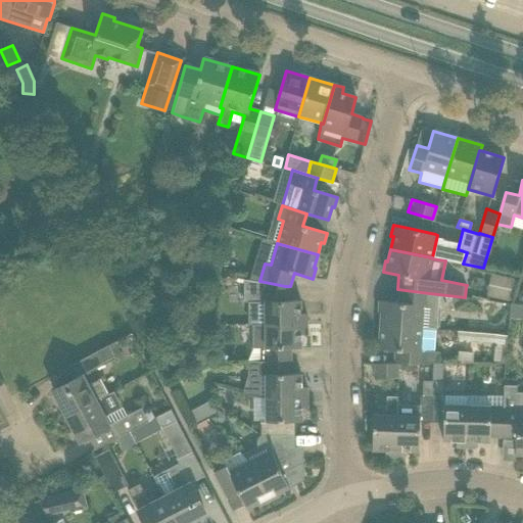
[(508,298),(513,277),(490,272),(485,293),(508,298)]
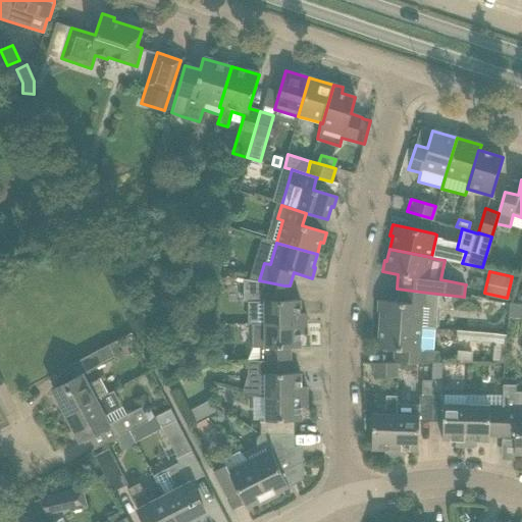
[(259,280),(243,279),(243,301),(264,301),(264,324),(306,323),(306,313),(300,313),(300,300),(290,300),(290,285),(284,285),(259,280)]
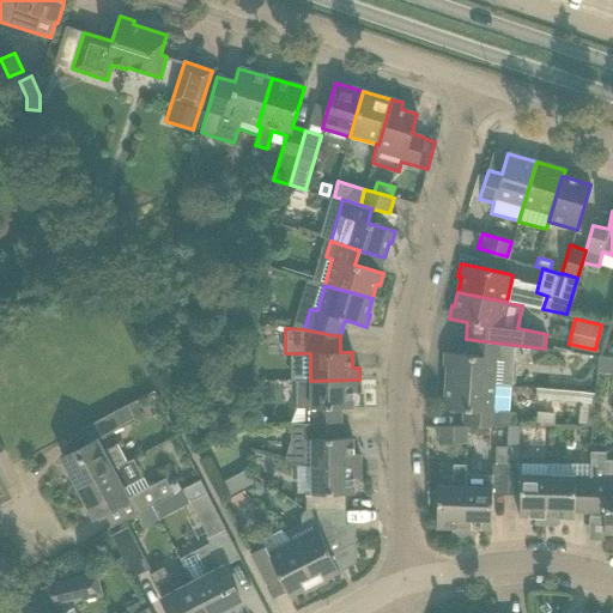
[(168,384),(214,360),(200,333),(155,357),(168,384)]
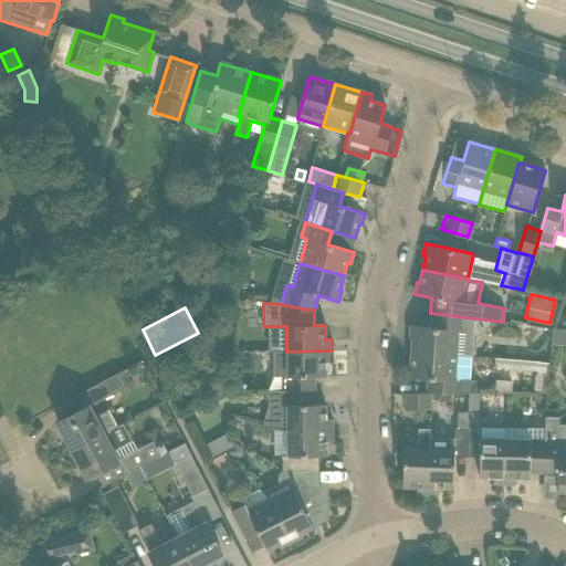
[(472,356),(474,318),(464,317),(430,313),(429,327),(410,326),(409,338),(411,338),(411,352),(456,355),(472,356)]
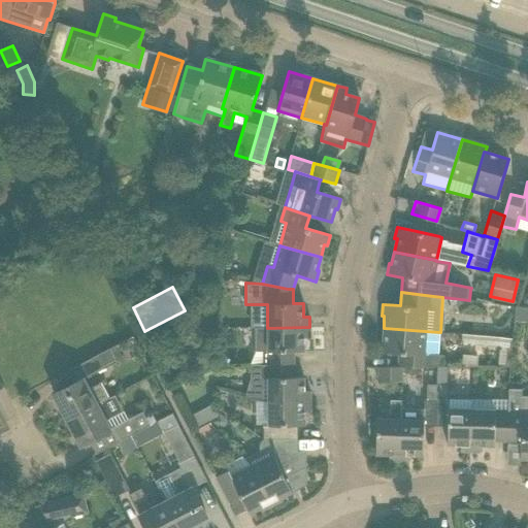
[(267,328),(255,328),(255,351),(261,351),(262,365),(293,365),(293,352),(303,352),(303,338),(309,338),(309,327),(267,328)]
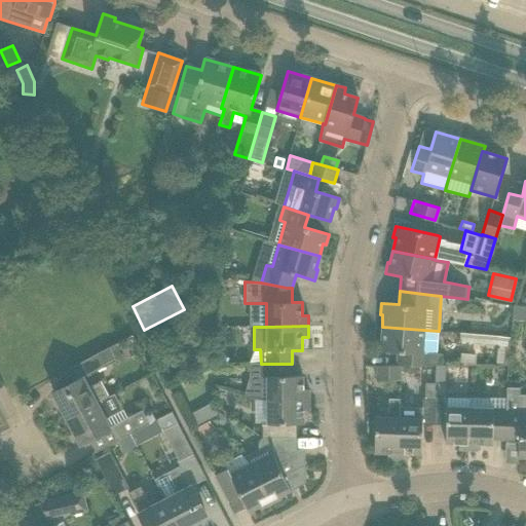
[(438,353),(439,331),(423,330),(382,327),(381,340),(378,340),(378,350),(398,352),(397,363),(397,365),(417,366),(427,367),(427,366),(427,364),(442,365),(442,354),(438,353)]
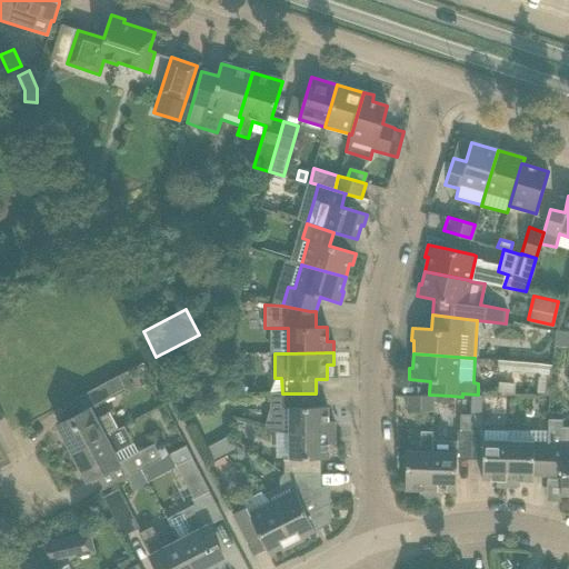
[(495,383),(549,385),(549,361),(495,359),(495,383)]
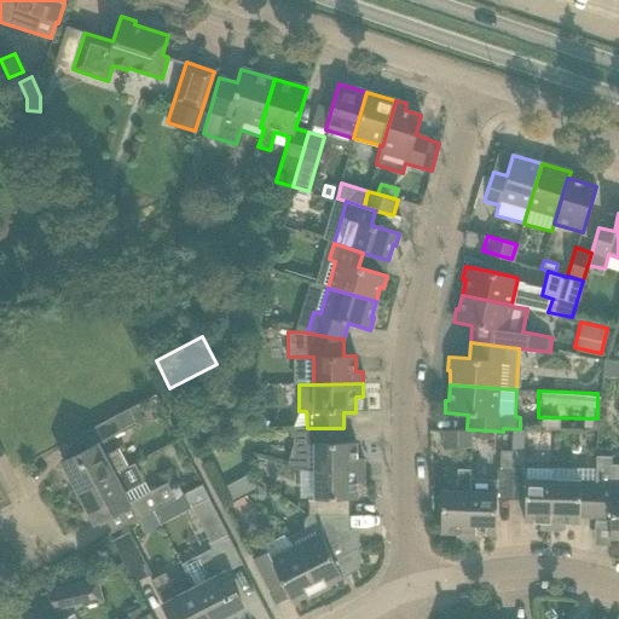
[(94,428),(102,444),(137,426),(128,410),(94,428)]
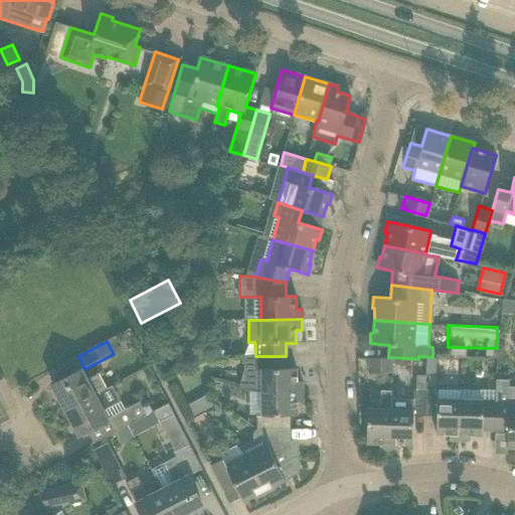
[(238,385),(238,386),(253,392),(261,392),(302,391),(302,381),(296,381),(296,368),(287,368),(286,356),(255,356),(244,356),(244,357),(248,357),(248,369),(242,386),(238,385)]
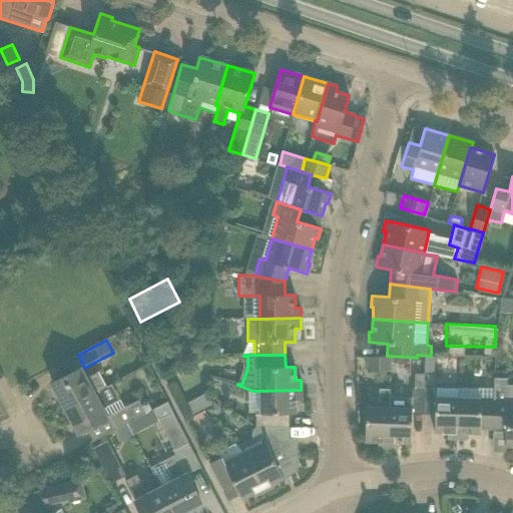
[(389,371),(389,357),(368,357),(368,371),(389,371)]
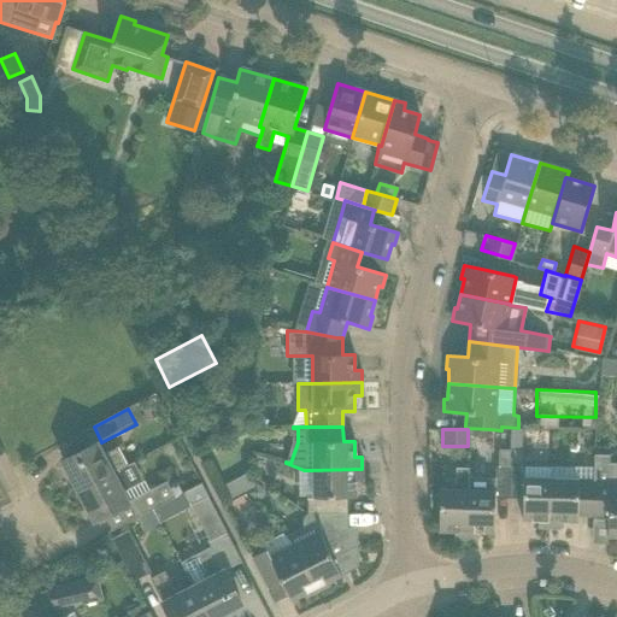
[(63,462),(78,492),(125,466),(117,448),(104,456),(97,444),(63,462)]
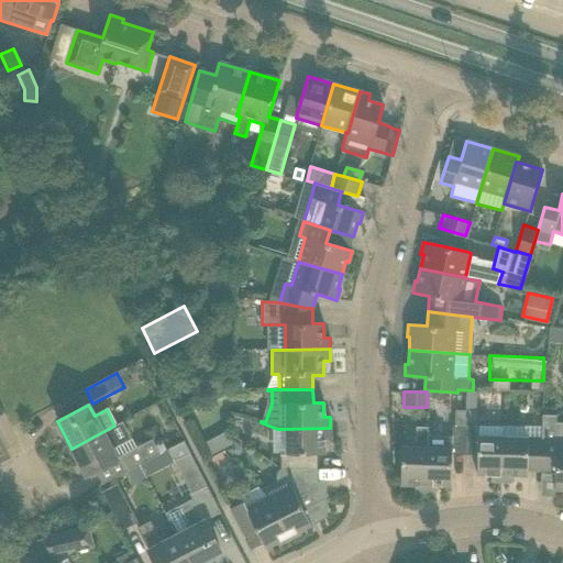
[(454,426),(464,426),(465,409),(454,408),(454,426)]
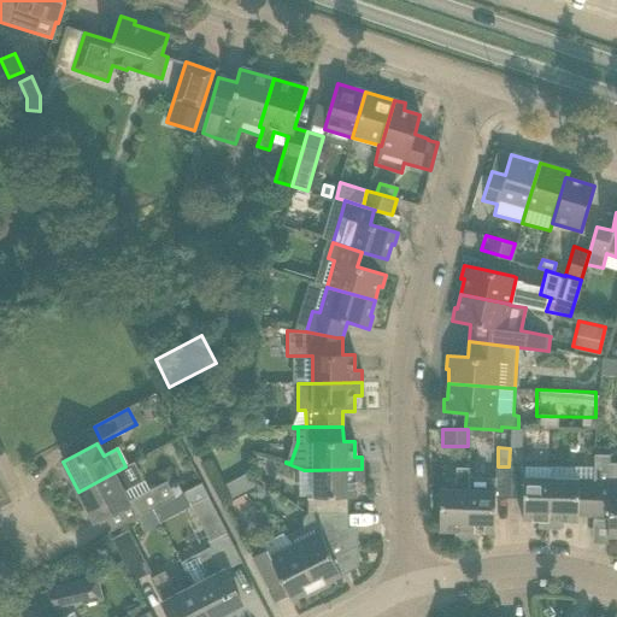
[(510,448),(509,466),(519,466),(521,448),(510,448)]
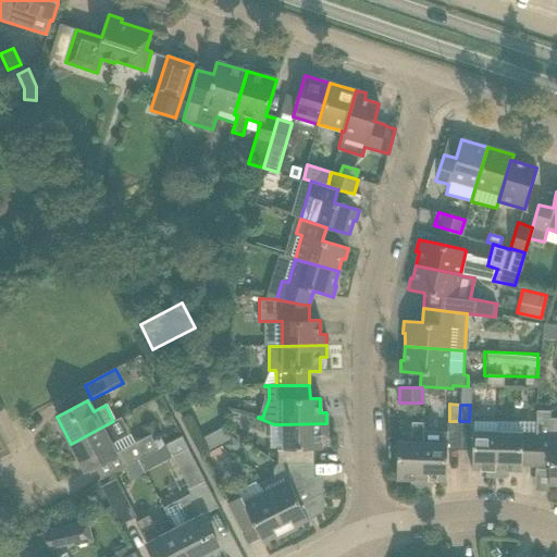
[(556,417),(549,418),(551,410),(536,410),(535,432),(535,469),(548,469),(548,484),(556,484),(556,417)]
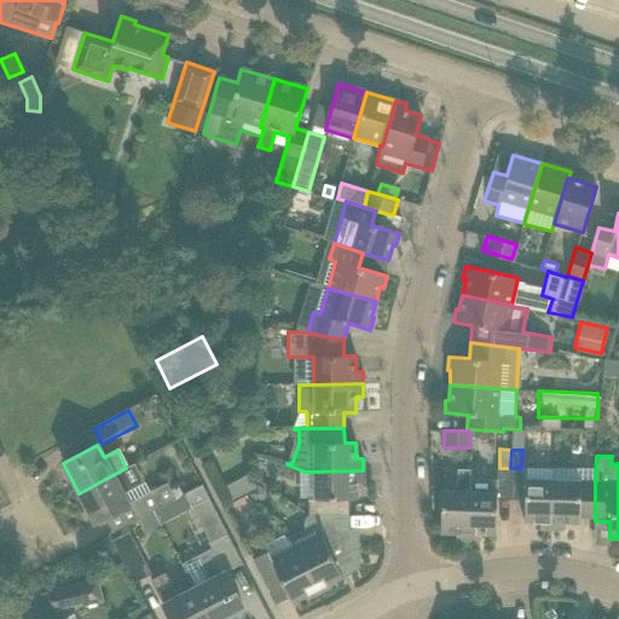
[(126,468),(79,493),(94,524),(128,505),(122,493),(136,486),(126,468)]
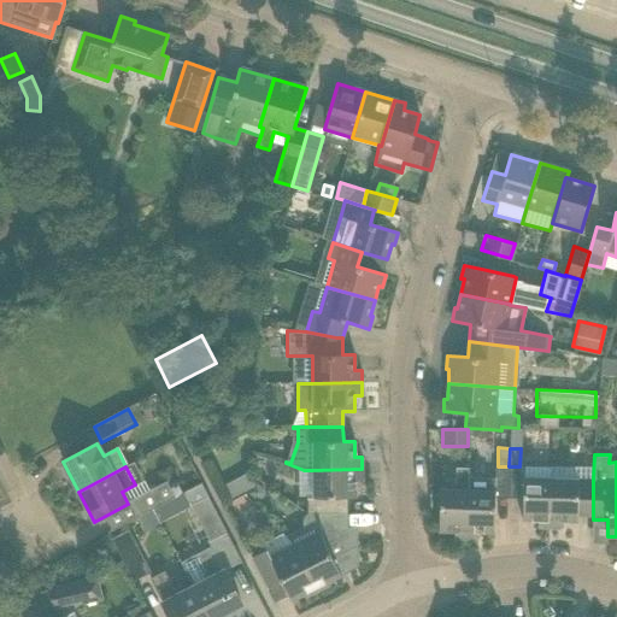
[(454,539),(466,540),(468,476),(469,476),(469,468),(456,468),(456,489),(440,489),(439,532),(454,532),(454,539)]
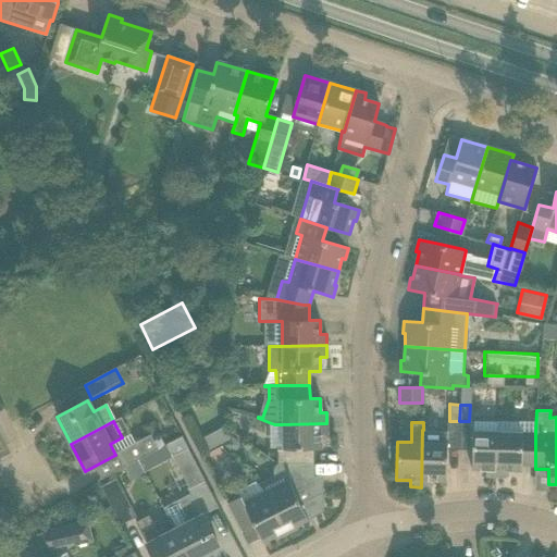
[(282,447),(276,448),(276,449),(276,457),(276,462),(313,462),(313,449),(321,449),(321,435),(327,435),(326,423),(282,424),(282,447)]
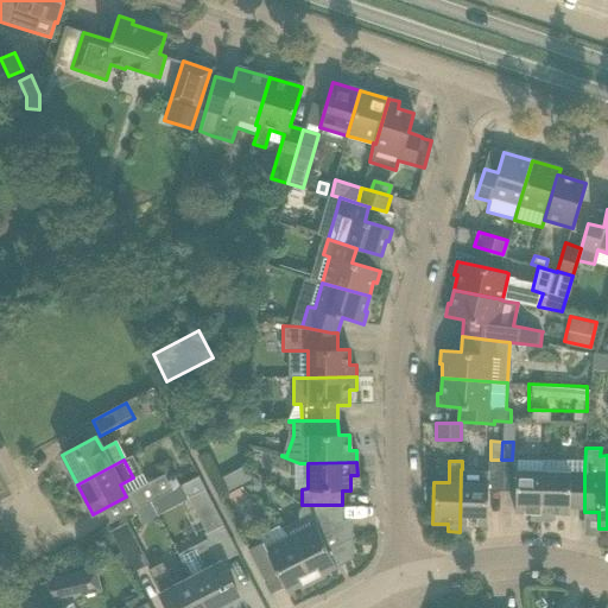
[(461,469),(460,532),(470,532),(470,525),(486,525),(487,483),(488,472),(462,469),(461,469)]
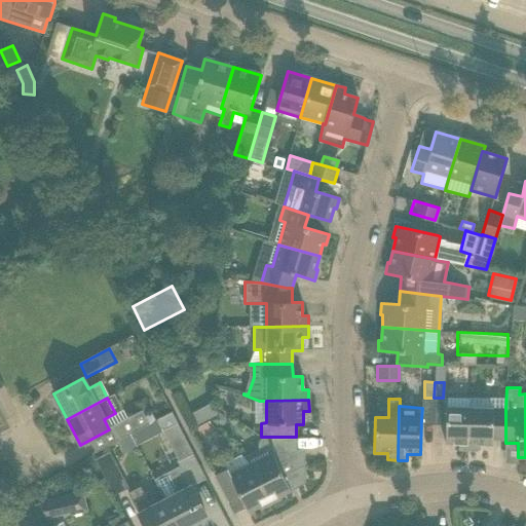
[(458,450),(468,450),(470,407),(446,407),(446,422),(445,443),(458,444),(458,450)]
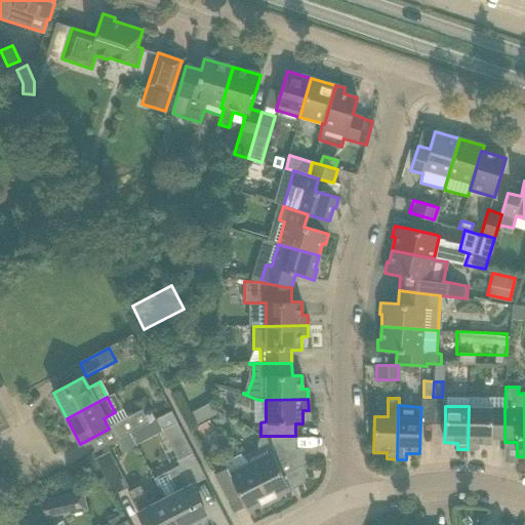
[(505,442),(505,407),(469,406),(468,449),(477,449),(477,443),(491,444),(491,441),(505,442)]
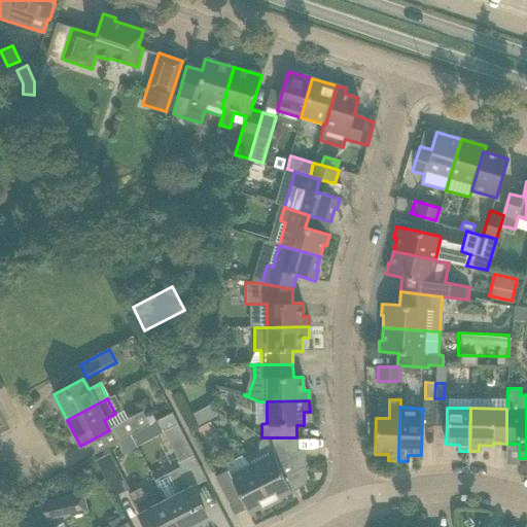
[(112,427),(119,441),(149,425),(142,412),(112,427)]
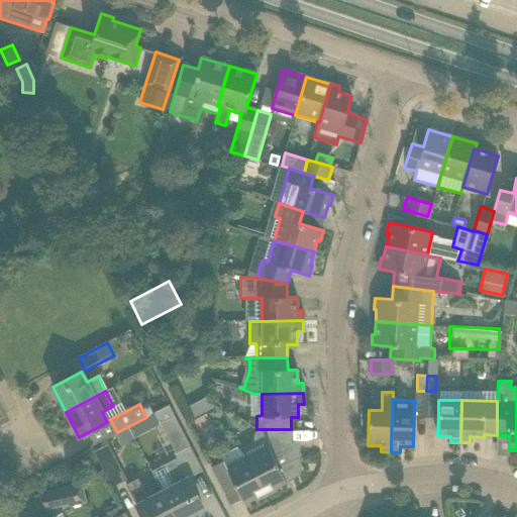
[(189,445),(174,415),(170,406),(154,413),(175,452),(189,445)]
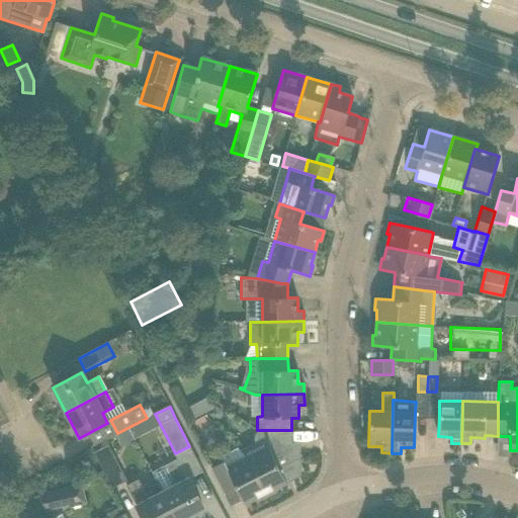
[(253,442),(239,449),(247,456),(246,457),(266,496),(276,491),(275,489),(286,484),(285,482),(298,476),(298,461),(292,461),(278,468),(273,457),(291,448),(291,430),(257,430),(257,432),(256,433),(255,433),(255,434),(254,436),(254,437),(254,438),(253,439),(253,440),(253,441),(253,442)]
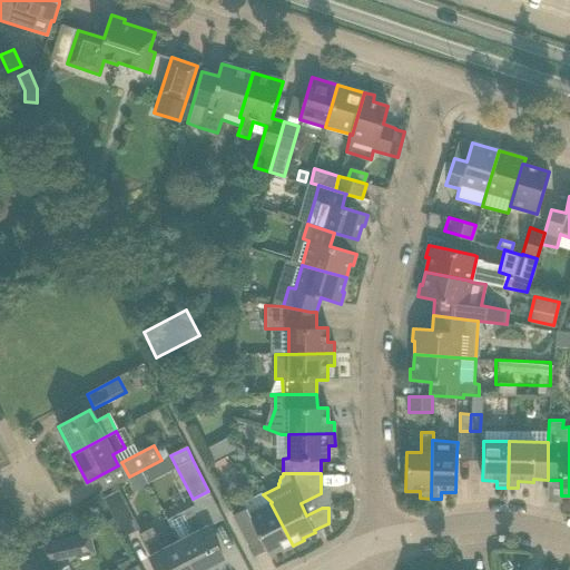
[(139,529),(118,490),(102,498),(124,538),(139,529)]
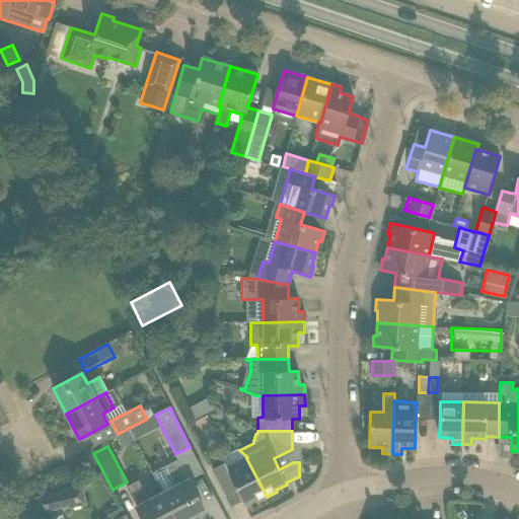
[(224,463),(212,469),(225,496),(236,491),(244,506),(255,500),(256,502),(267,497),(246,458),(227,468),(224,463)]
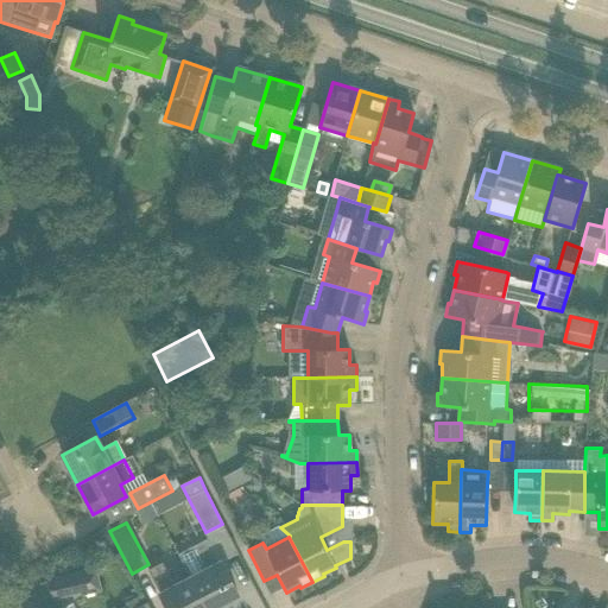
[(204,570),(190,577),(206,607),(217,607),(239,597),(207,538),(192,545),(204,570)]
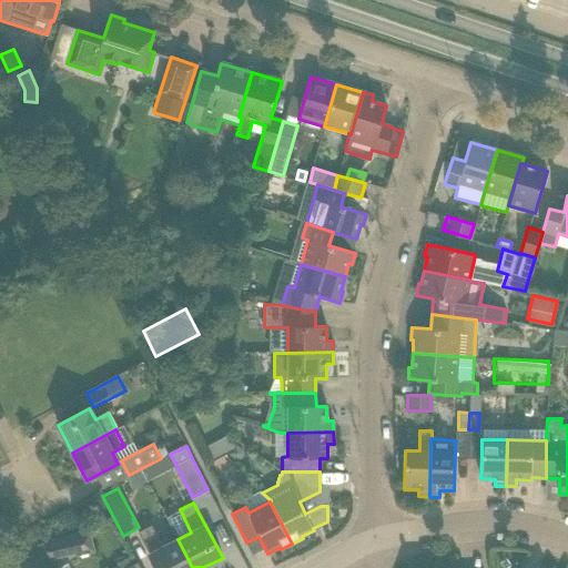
[(192,567),(178,539),(163,547),(152,525),(138,531),(156,567),(192,567)]
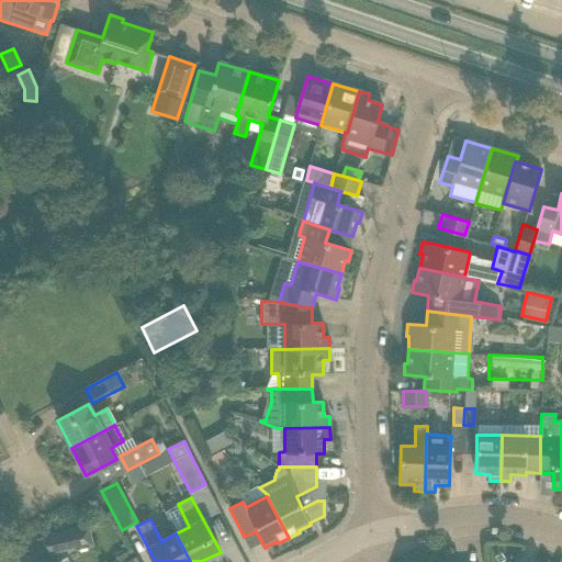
[(45,537),(48,552),(91,542),(87,527),(45,537)]
